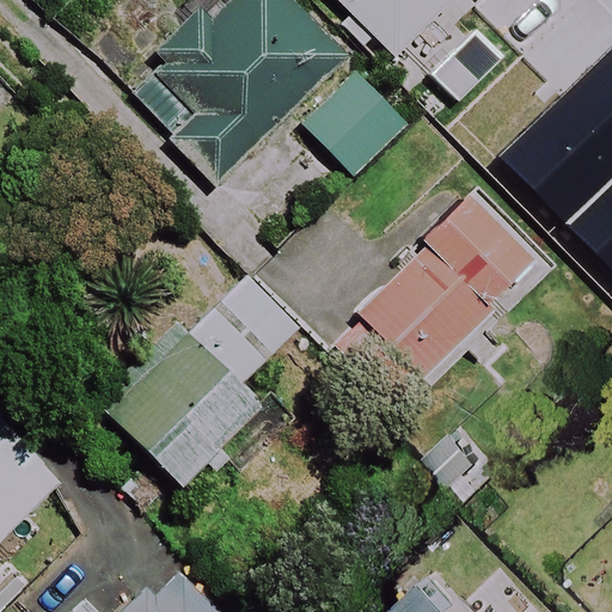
[(342,68),(347,65),(287,0),(231,0),(127,96),(212,188),(293,114),(349,176),(398,132),(342,68)]
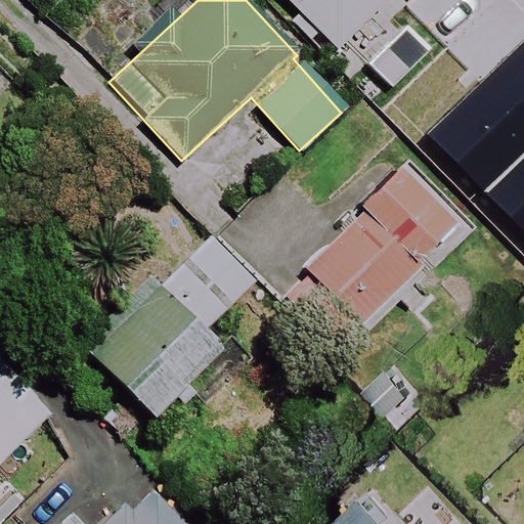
[(286,0),(337,50),(386,0),(286,0)]
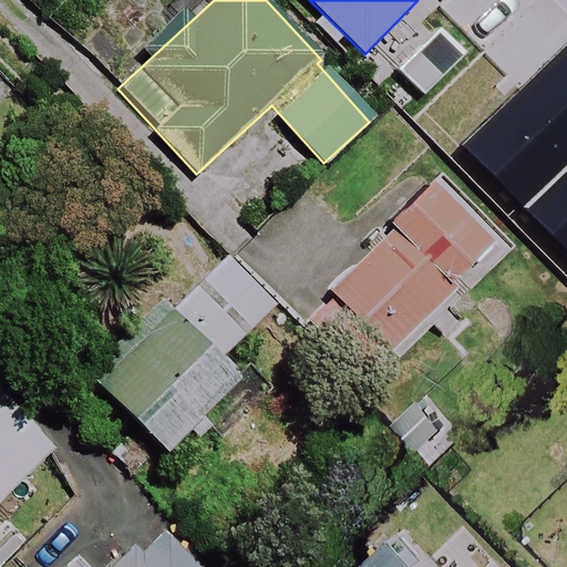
[(501,256),(426,181),(377,230),(384,238),(330,292),(391,354),(452,294),(457,299),(501,256)]
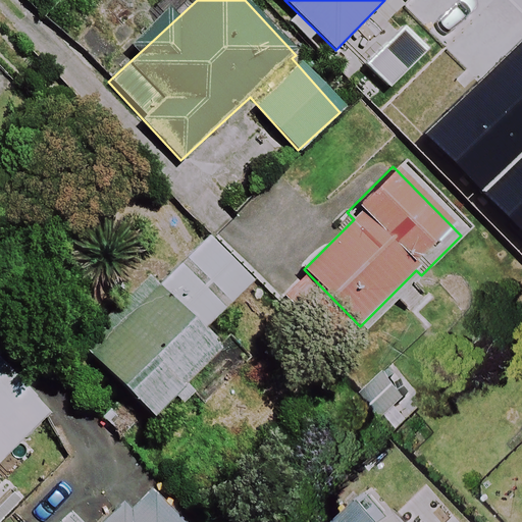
[(215,239),(168,284),(192,309),(212,329),(259,284),(238,261),(215,239)]
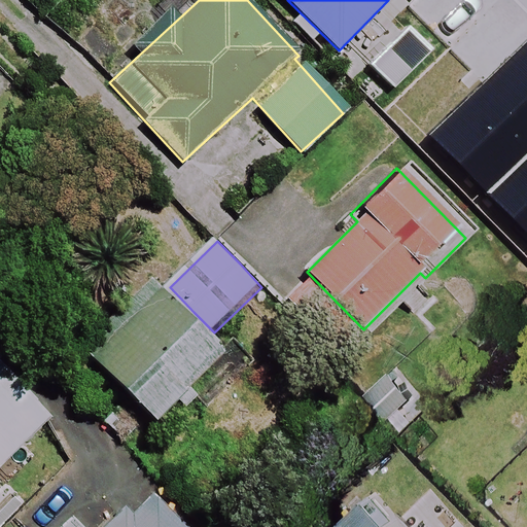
[(0,465),(53,415),(0,361),(0,465)]
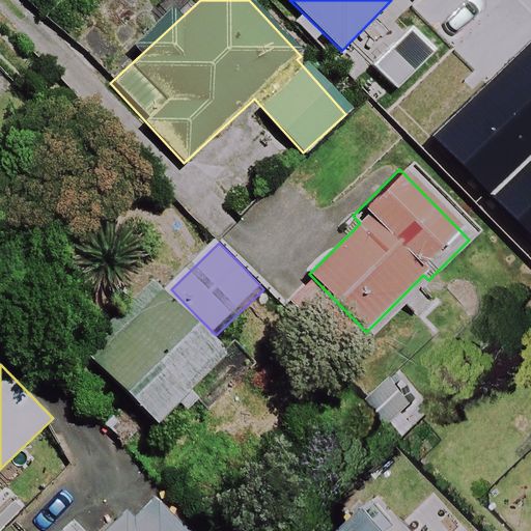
[(170,530),(141,501),(109,530),(170,530)]
